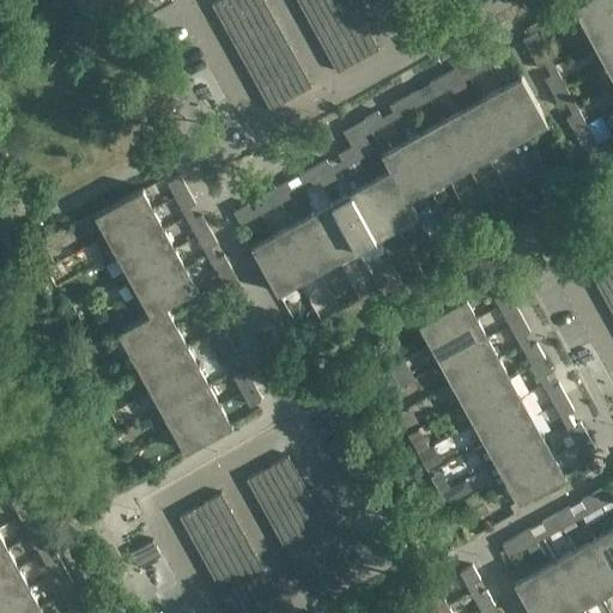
[(87,16),(116,0),(80,0),(89,13),(86,14),(87,16)]
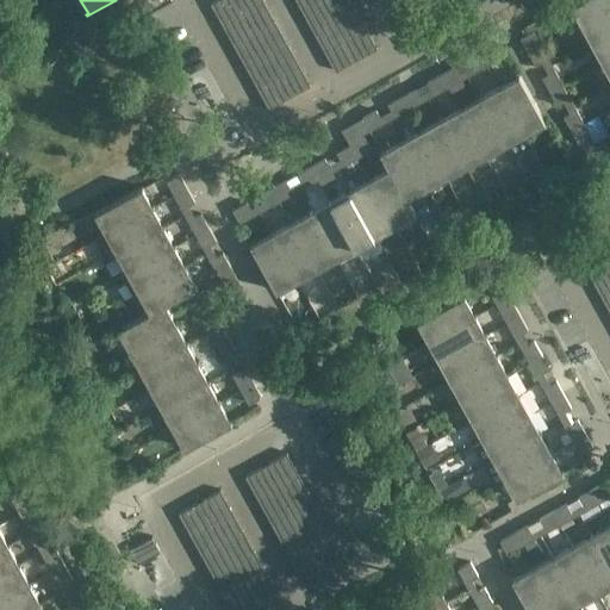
[(263,0),(213,0),(211,1),(269,109),(311,86),(263,0)]
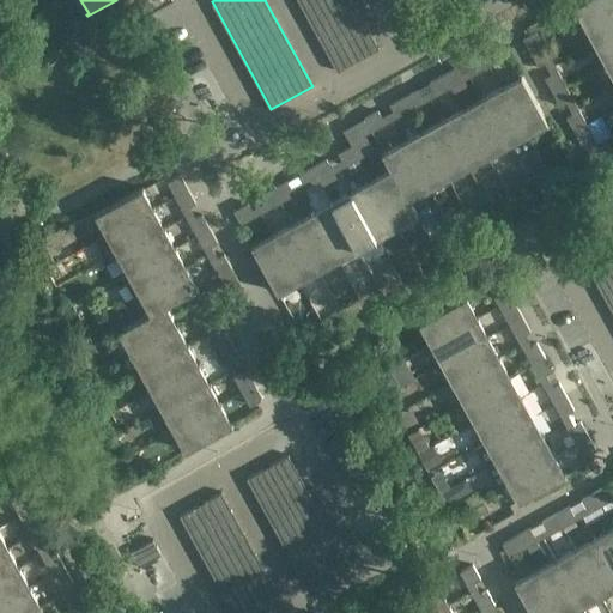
[(352,0),(298,0),(338,72),(380,49),(352,0)]
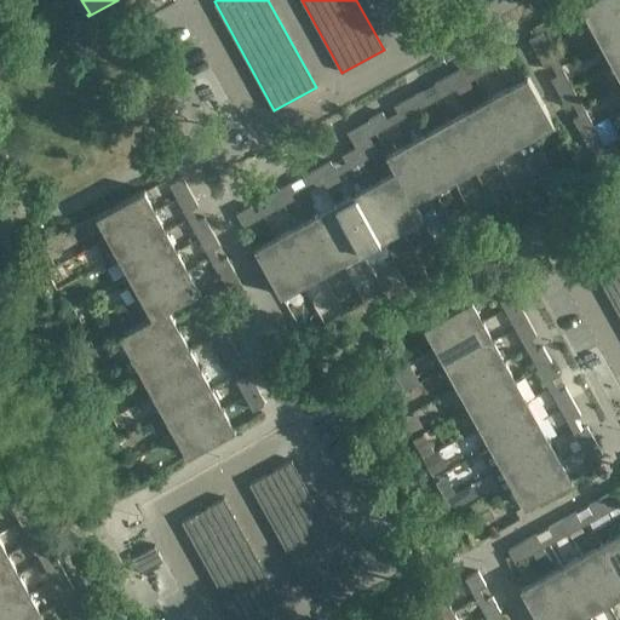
[(593,21),(619,6),(619,0),(583,0),(580,1),(581,4),(584,3),(593,21)]
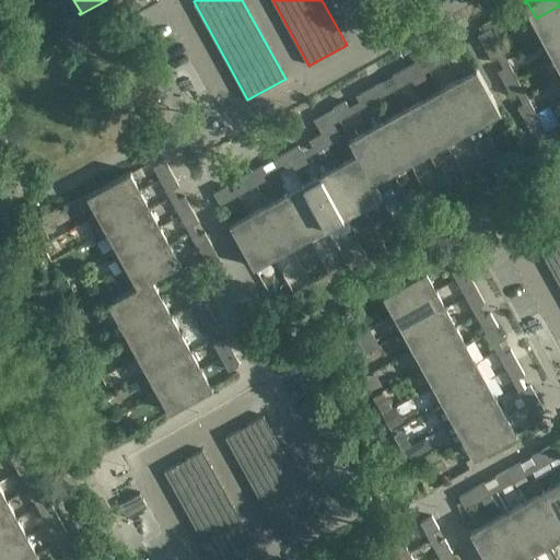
[(546,37),(559,28),(559,6),(536,19),(546,37)]
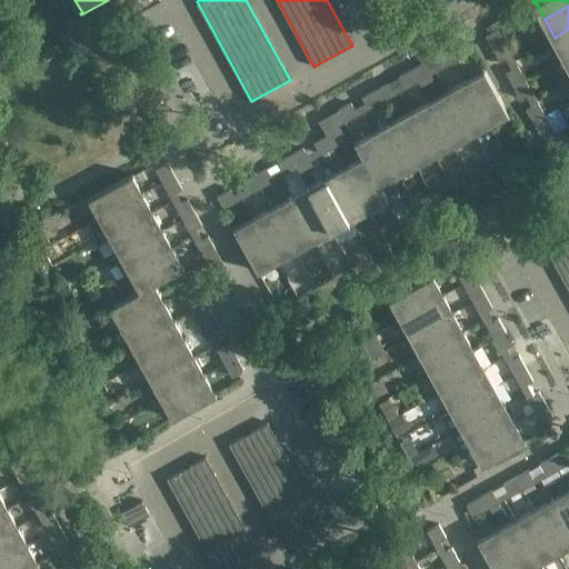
[(505,42),(498,29),(486,36),(492,49),(505,42)]
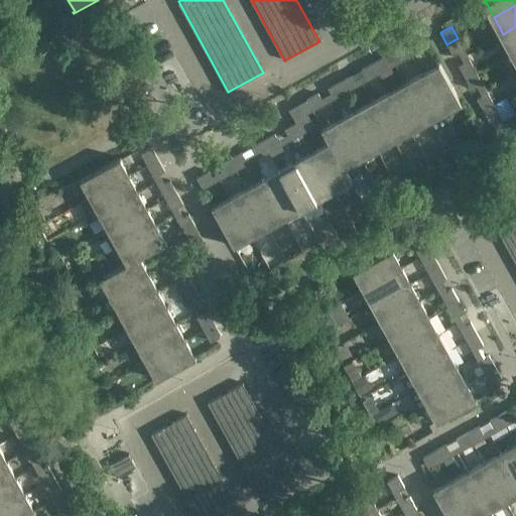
[(513,50),(515,48),(515,26),(503,34),(513,50)]
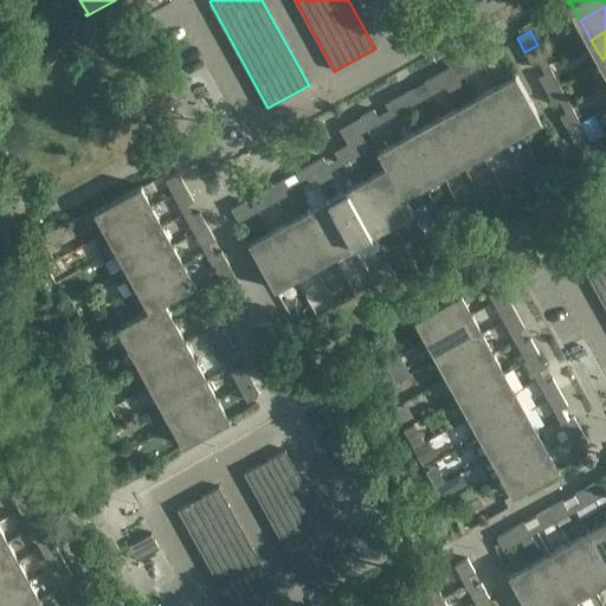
[(497,58),(490,45),(477,53),(484,65),(497,58)]
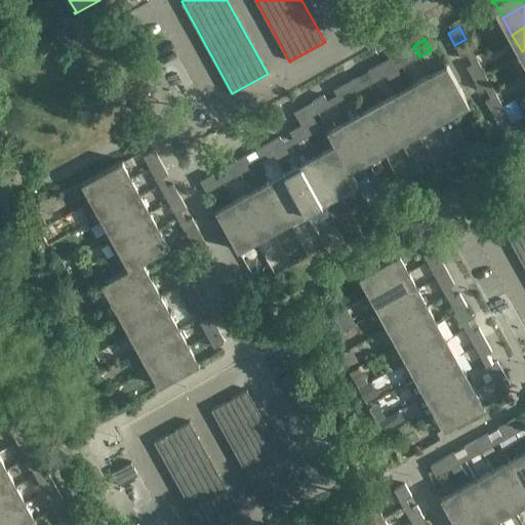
[(472,50),(466,39),(454,45),(461,56),(472,50)]
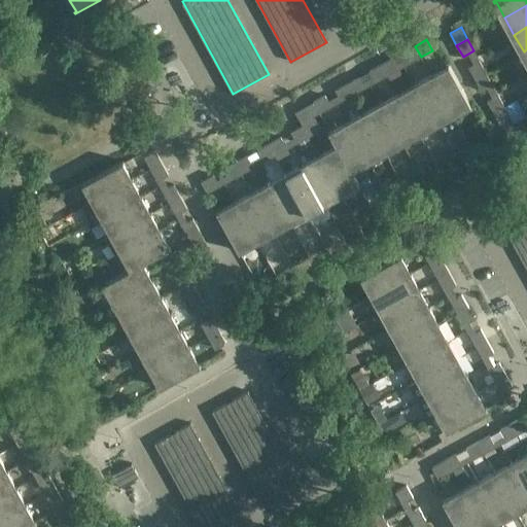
[(421,57),(415,46),(402,53),(409,63),(421,57)]
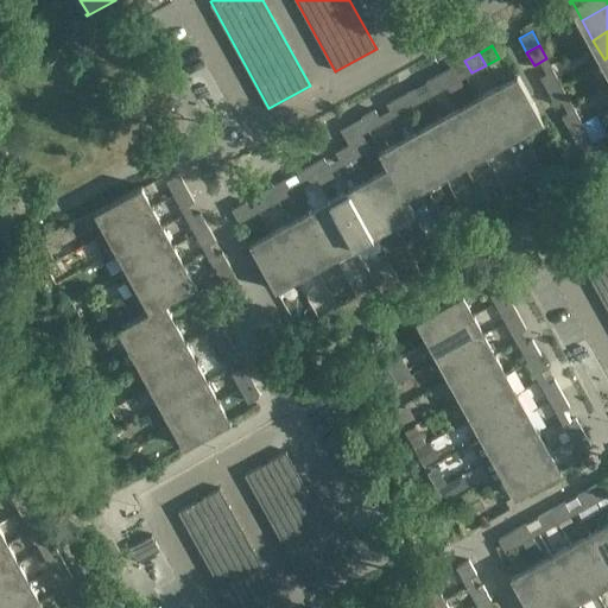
[(460,80),(456,74),(454,67),(439,75),(447,87),(460,80)]
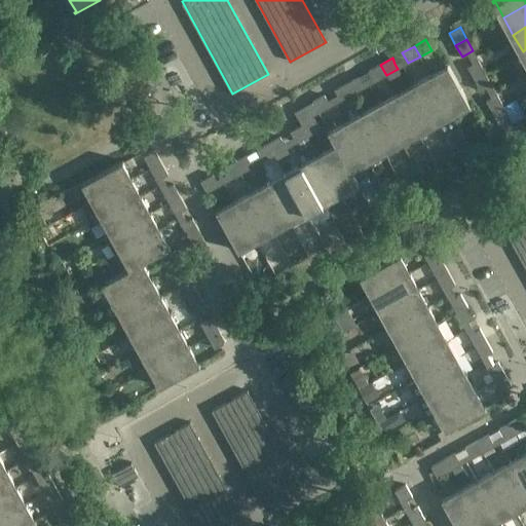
[(485,73),(479,61),(467,67),(474,79),(485,73)]
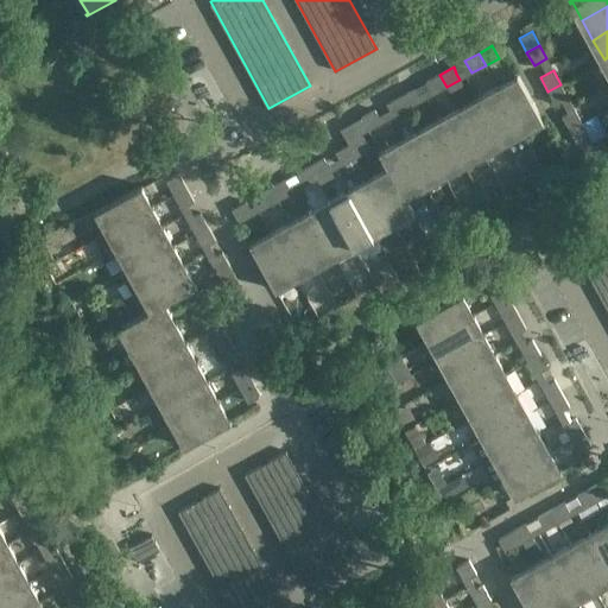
[(447,87),(439,75),(426,82),(432,95),(447,87)]
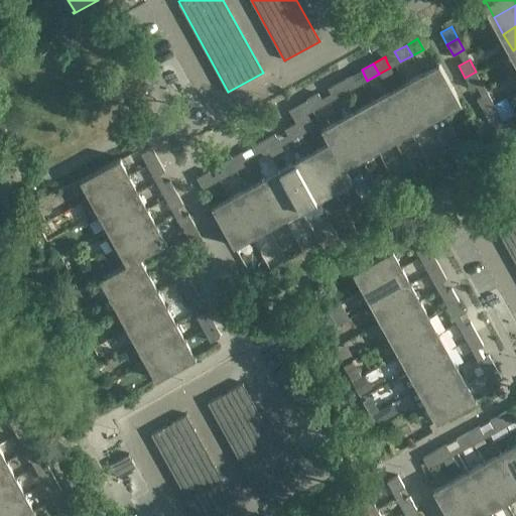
[(462,104),(452,86),(439,63),(437,65),(438,67),(422,75),(442,112),(459,103),(460,105),(462,104)]
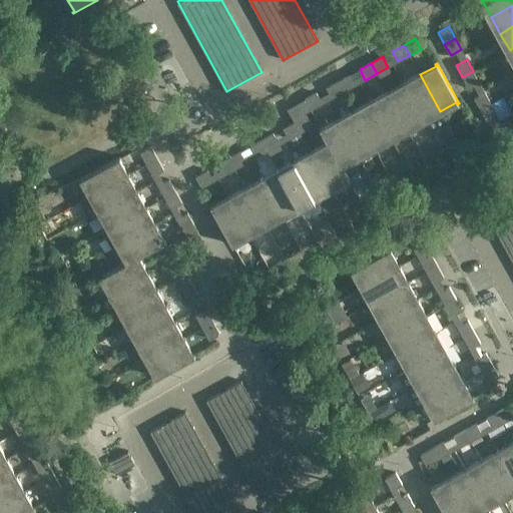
[(479,83),(473,71),(462,77),(469,88),(479,83)]
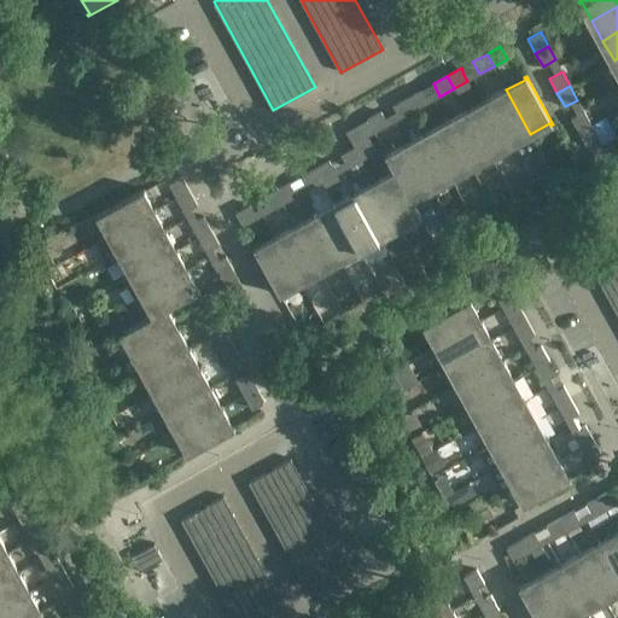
[(444,104),(458,97),(454,88),(439,97),(444,104)]
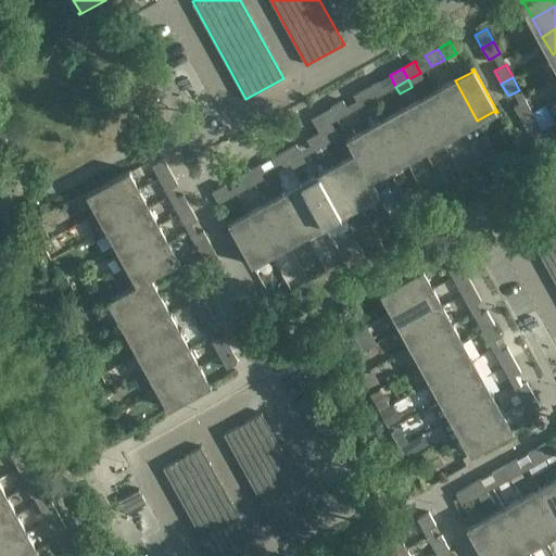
[(477,121),(455,80),(438,91),(459,130),(477,121)]
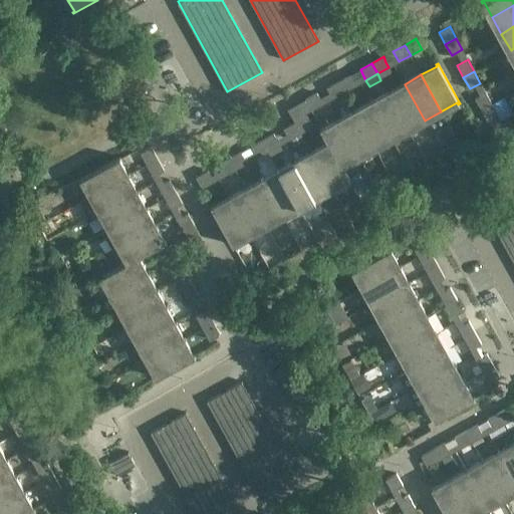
[(355,85),(352,80),(350,75),(338,81),(344,92),(355,85)]
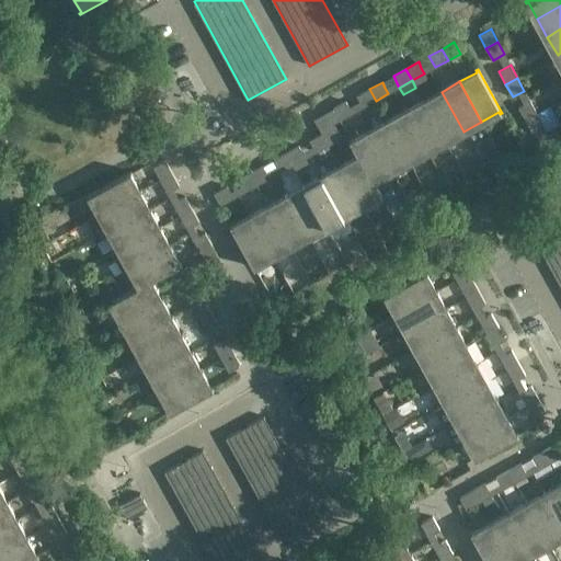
[(376,101),(369,89),(356,95),(363,107),(376,101)]
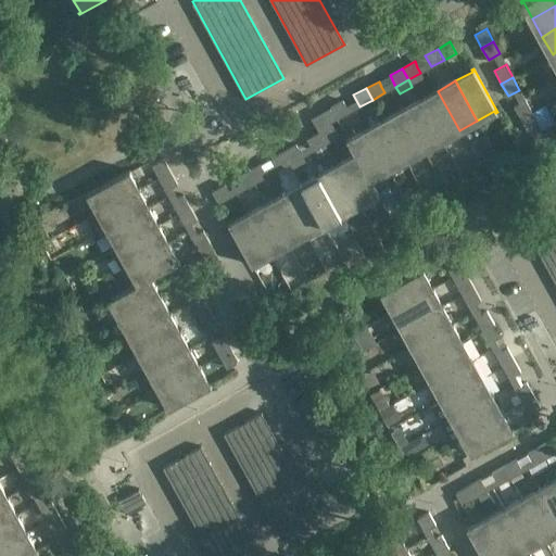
[(459,130),(438,91),(419,101),(441,140),(459,130)]
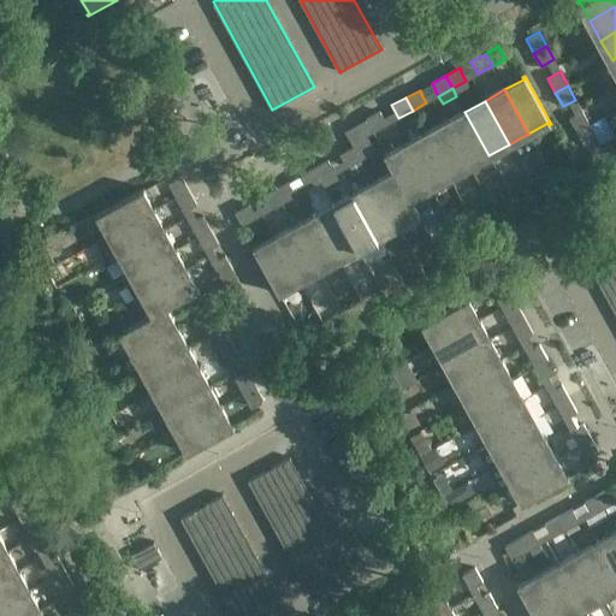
[(590,125),(582,111),(569,118),(578,132),(590,125)]
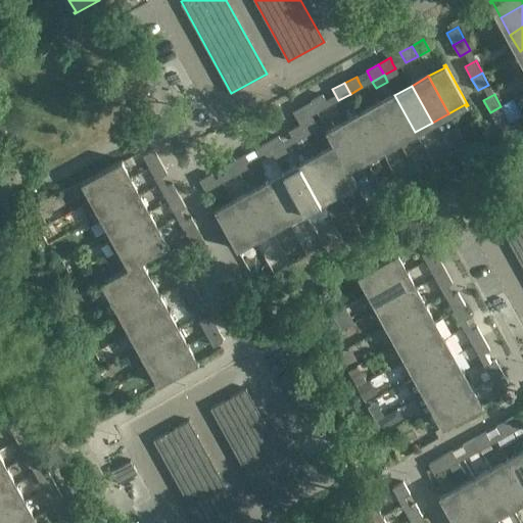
[(328,105),(326,100),(323,95),(311,101),(317,112),(328,105)]
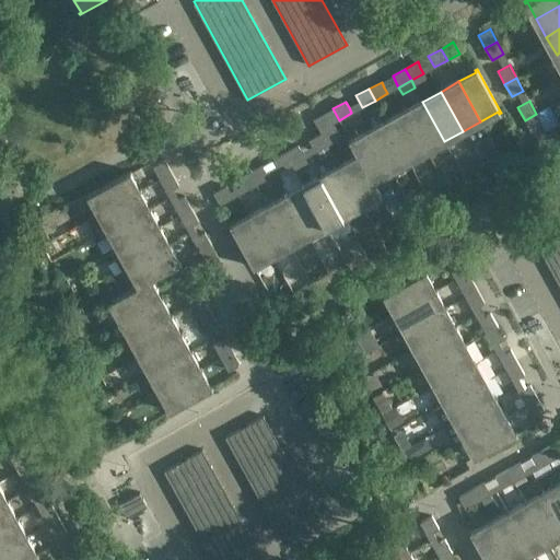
[(444,141),(422,102),(405,112),(427,151),(444,141)]
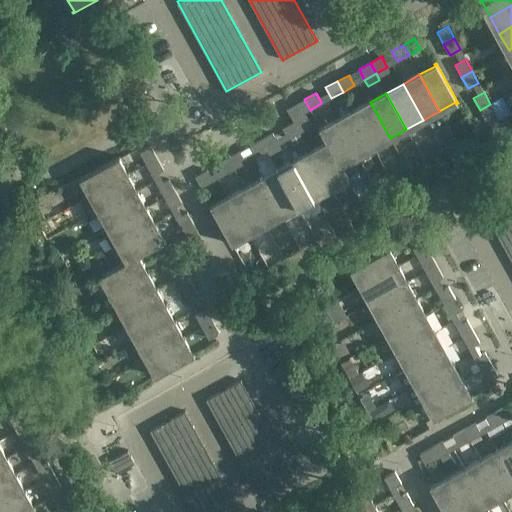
[(390,138),(370,102),(353,111),(374,147),(390,138)]
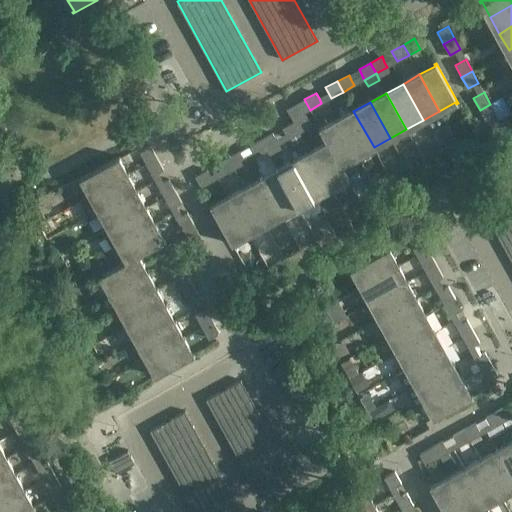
[(496,115),(490,104),(480,110),(486,121),(496,115)]
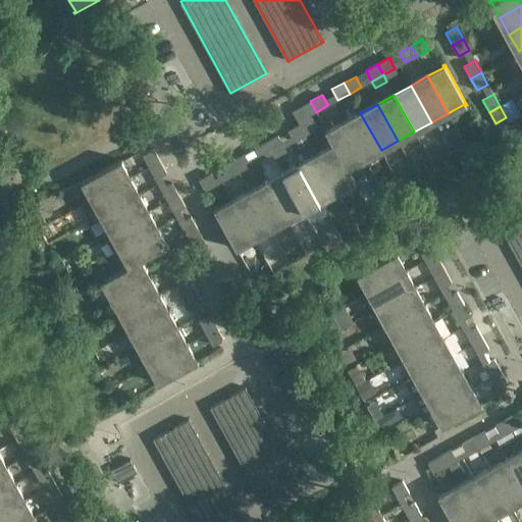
[(381,150),(360,113),(344,122),(364,159),(381,150)]
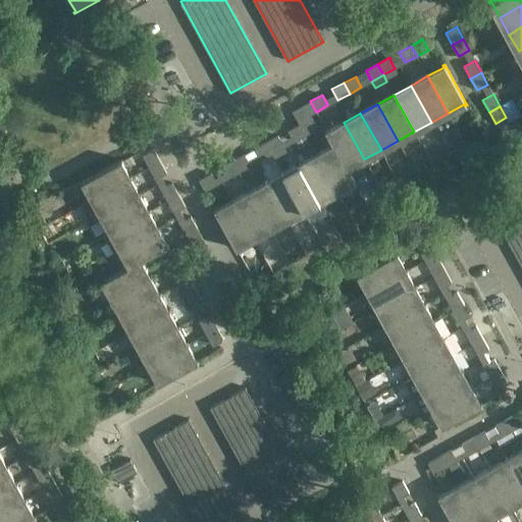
[(317,128),(312,117),(300,124),(306,135),(317,128)]
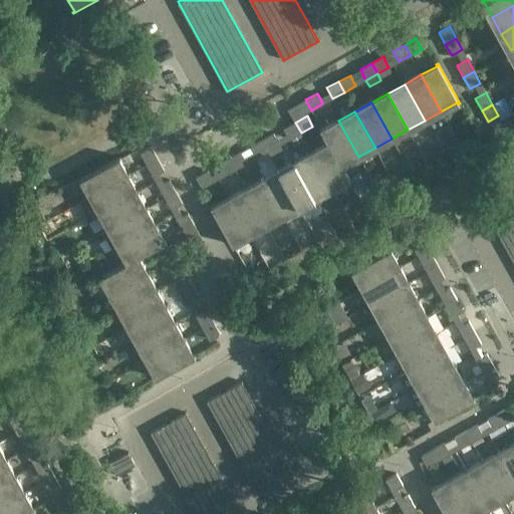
[(358,157),(338,120),(322,130),(321,127),(320,129),(327,142),(328,144),(329,143),(341,166),(342,166),(358,157)]
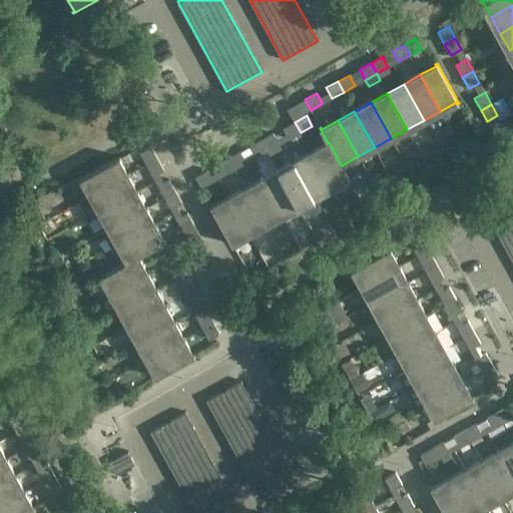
[(301,132),(295,122),(284,128),(290,139),(301,132)]
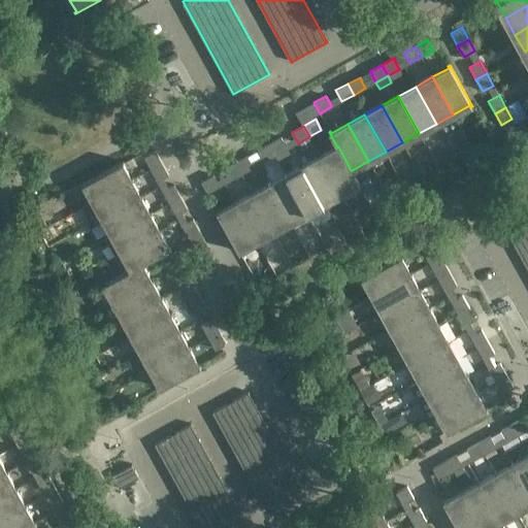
[(524,141),(518,129),(506,135),(514,147),(524,141)]
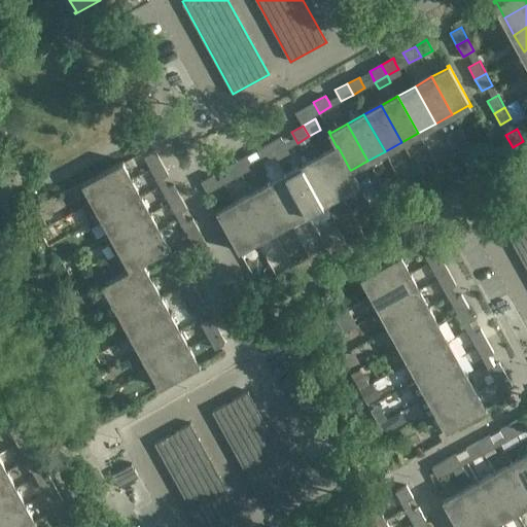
[(287,148),(284,143),(281,138),(269,144),(275,154),(287,148)]
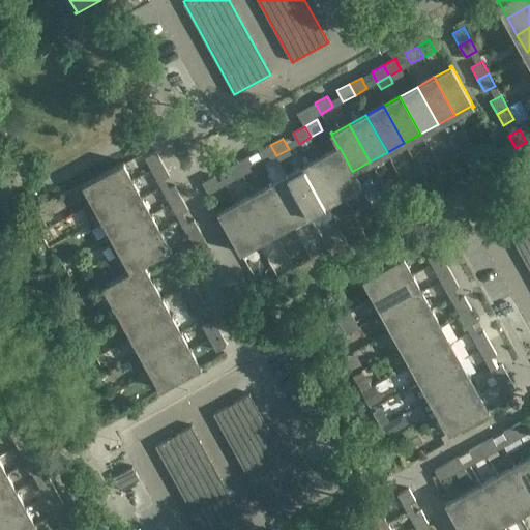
[(276,155),(270,145),(259,151),(265,163),(276,155)]
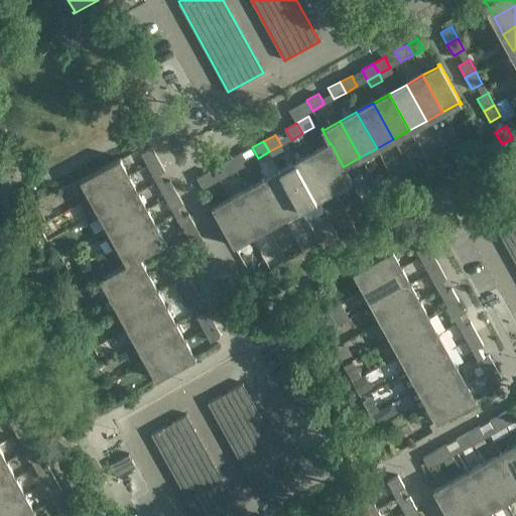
[(331,143),(330,144),(313,153),(334,189),(350,180),(351,182),(352,182),(344,168),(345,168),(344,166),(343,166),(331,143)]
